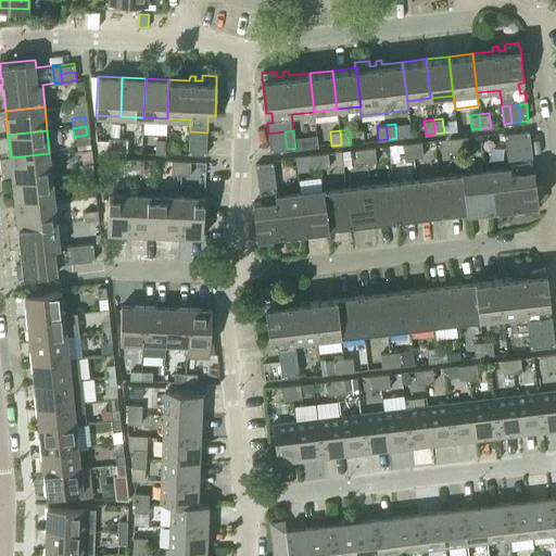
[(523,149),(531,148),(529,130),(521,131),(523,149)]
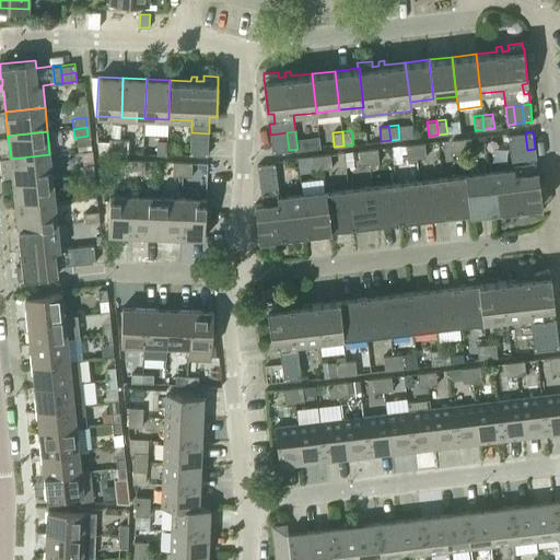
[(287,132),(279,133),(280,151),(289,150),(287,132)]
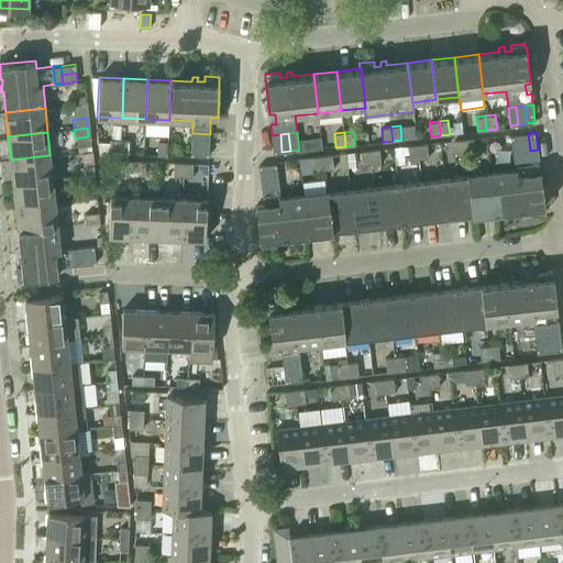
[(521,152),(530,151),(528,133),(519,134),(521,152)]
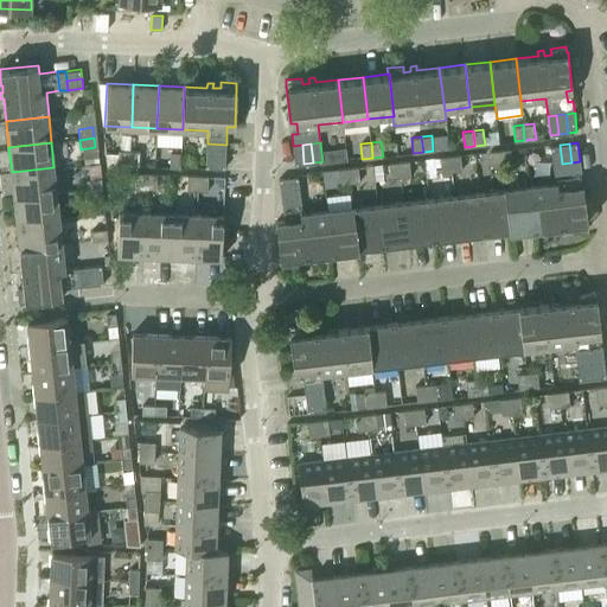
[(302,145),(293,146),(295,165),(304,164),(302,145)]
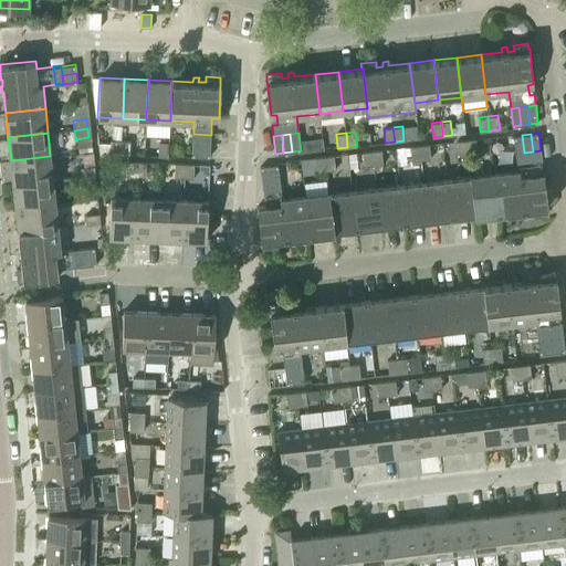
[(515,154),(524,153),(522,135),(513,136),(515,154)]
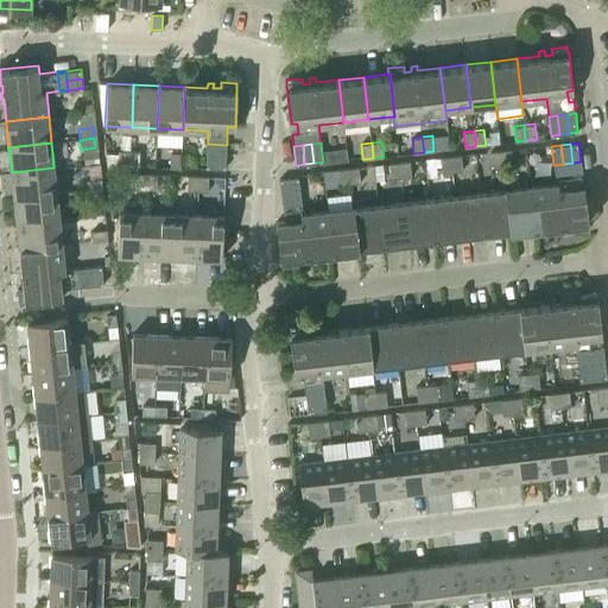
[(512,149),(501,150),(502,165),(513,164),(512,149)]
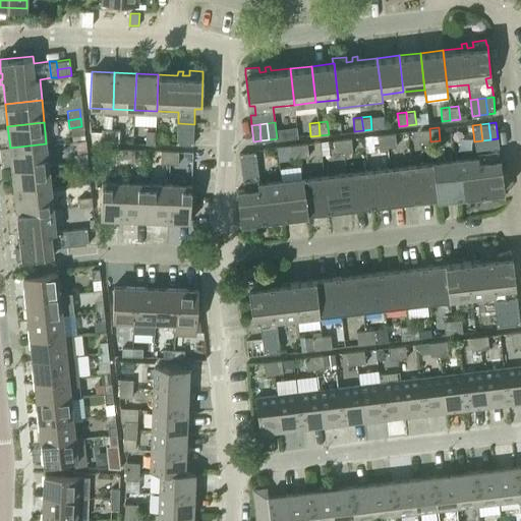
[(102,141),(111,141),(111,129),(103,128),(102,141)]
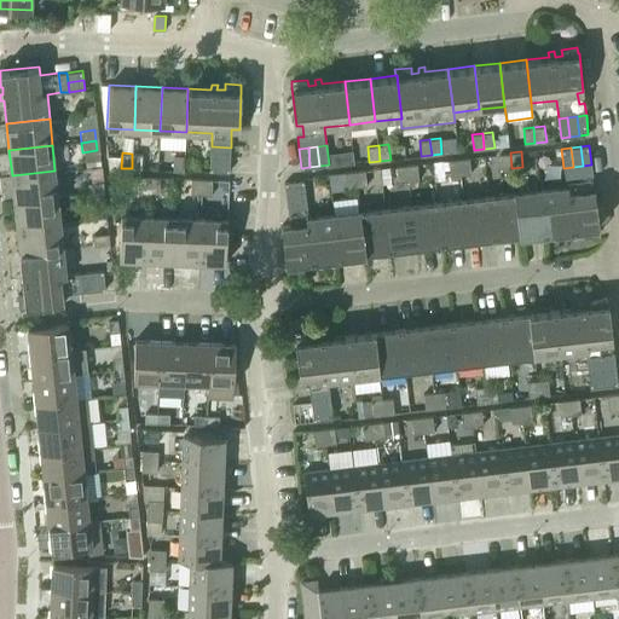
[(512,168),(510,152),(499,154),(502,169),(512,168)]
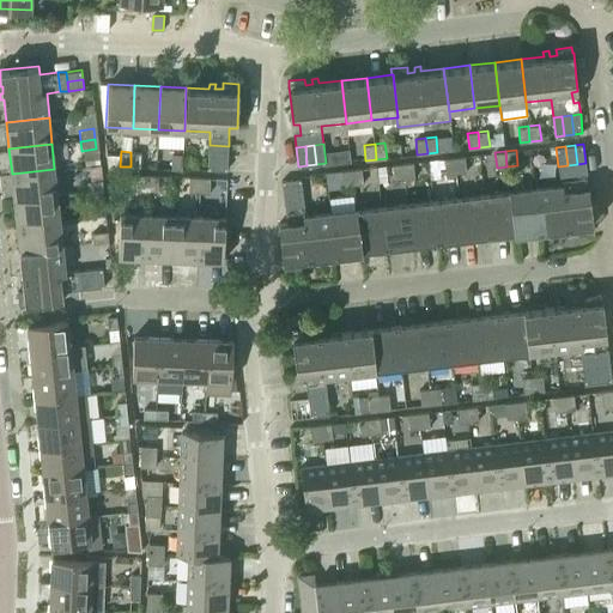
[(131,152),(131,167),(141,168),(141,152),(131,152)]
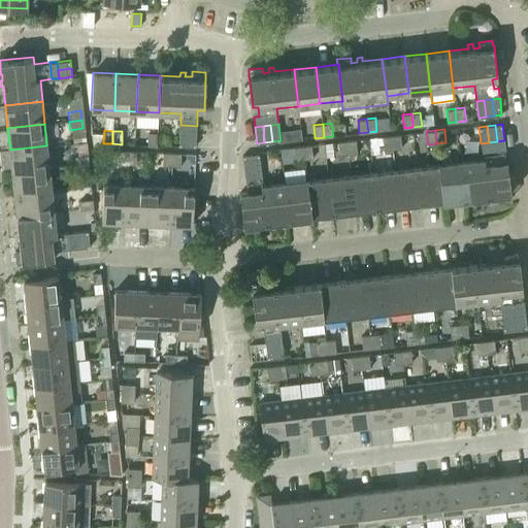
[(147,145),(157,145),(158,132),(149,132),(147,145)]
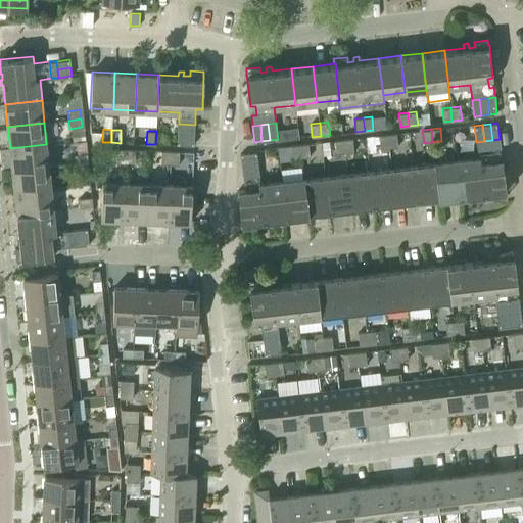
[(178,144),(186,144),(186,131),(178,131),(178,144)]
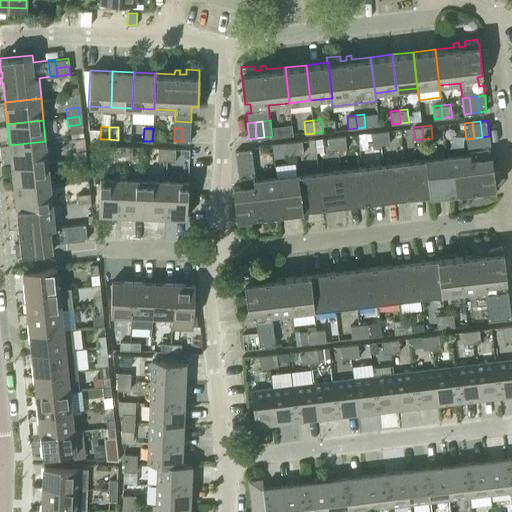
[(182,141),(190,141),(190,128),(182,128),(182,141)]
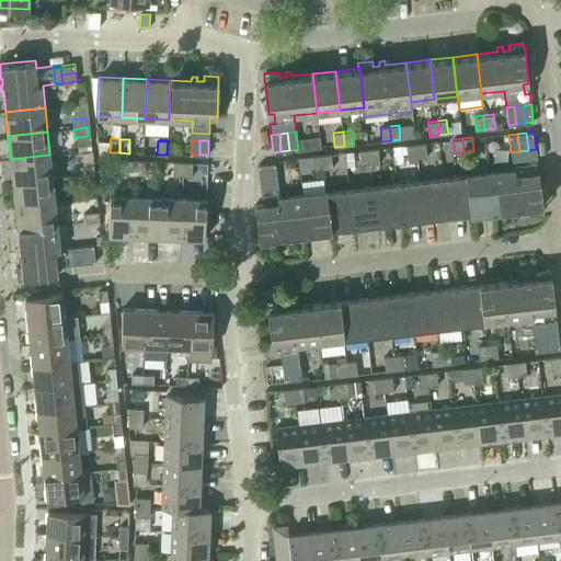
[(425,142),(415,144),(418,158),(427,157),(425,142)]
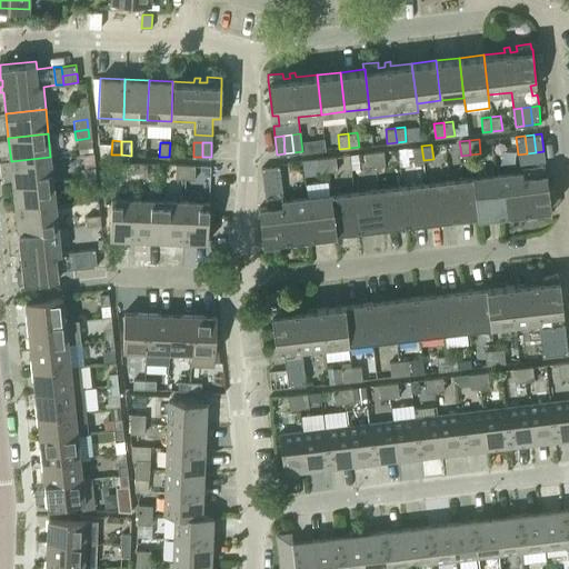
[(423,160),(421,146),(412,147),(413,161),(423,160)]
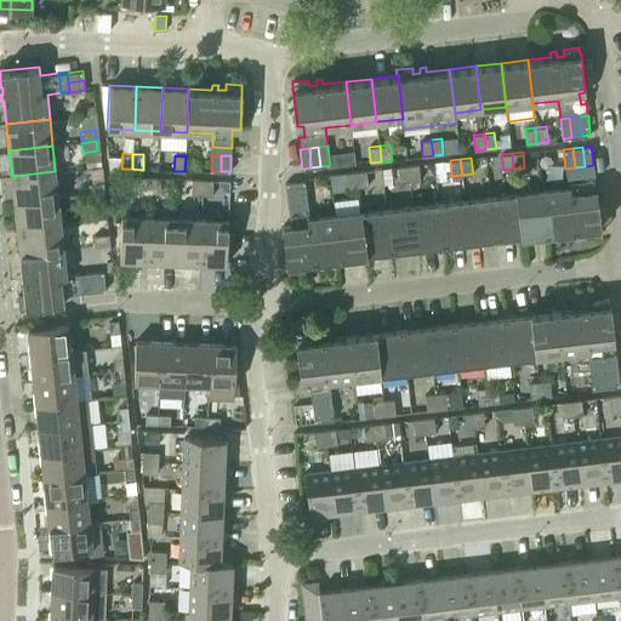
[(419,164),(408,165),(410,181),(420,180),(419,164)]
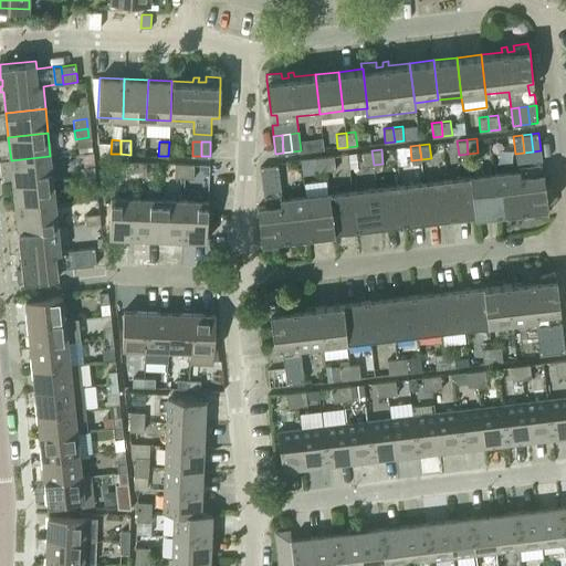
[(374,165),(371,150),(363,152),(364,166),(374,165)]
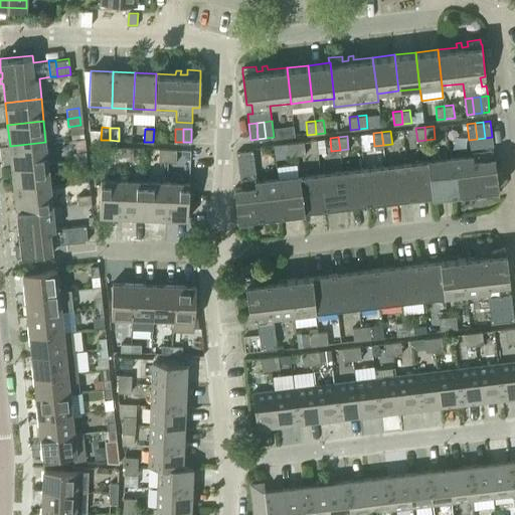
[(450,158),(455,193),(474,191),(474,195),(479,195),(479,191),(485,190),(485,195),(499,193),(498,188),(495,156),(490,157),(489,148),(493,147),(492,137),(485,138),(477,139),(469,140),(471,155),(450,158)]
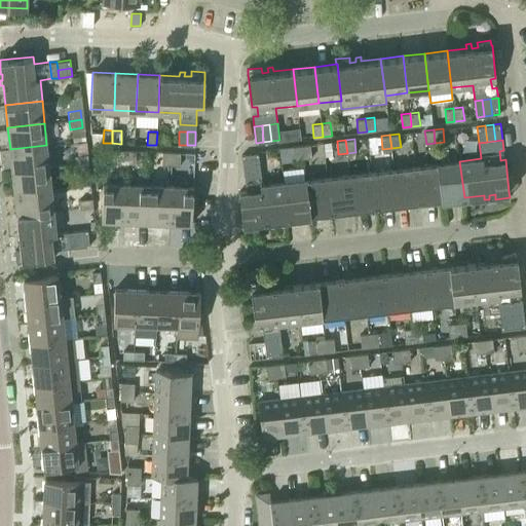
[(310,144),(301,145),(303,158),(311,157),(310,144)]
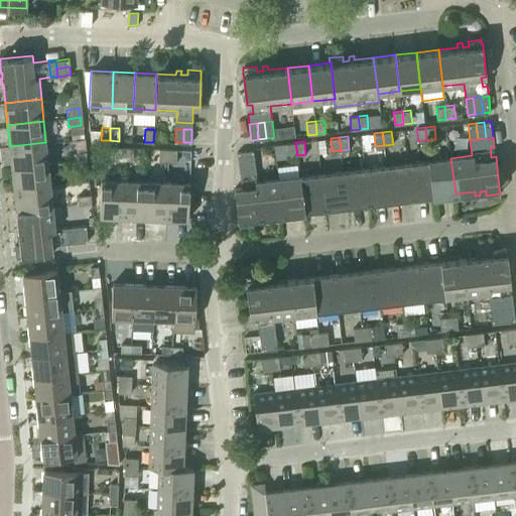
[(12,167),(48,164),(45,142),(10,146),(12,167)]
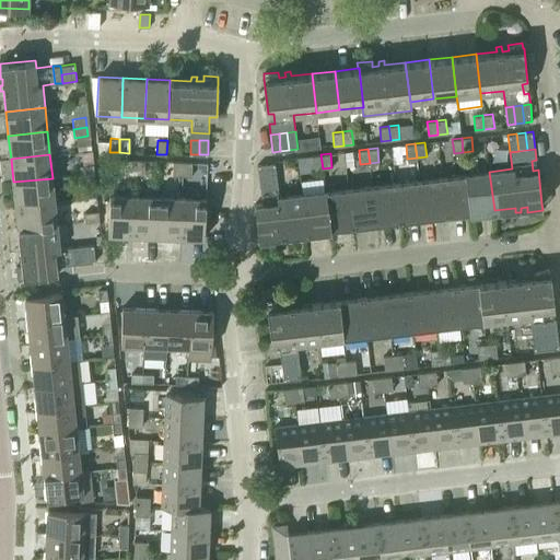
[(323,168),(321,154),(312,155),(313,170),(323,168)]
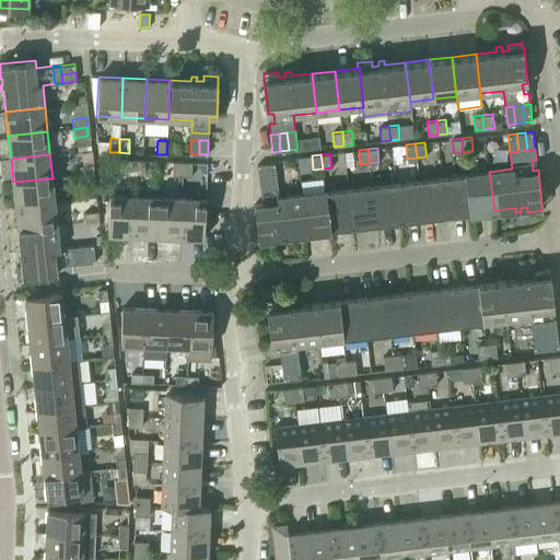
[(126,173),(135,174),(136,160),(126,160),(126,173)]
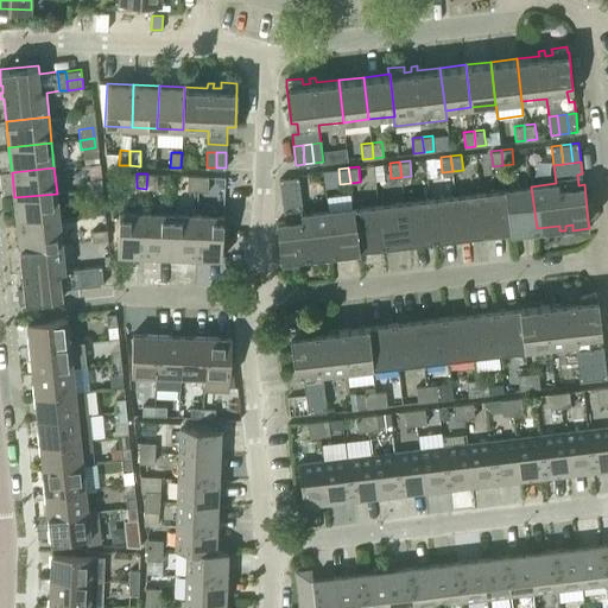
[(147,173),(146,189),(157,189),(157,173),(147,173)]
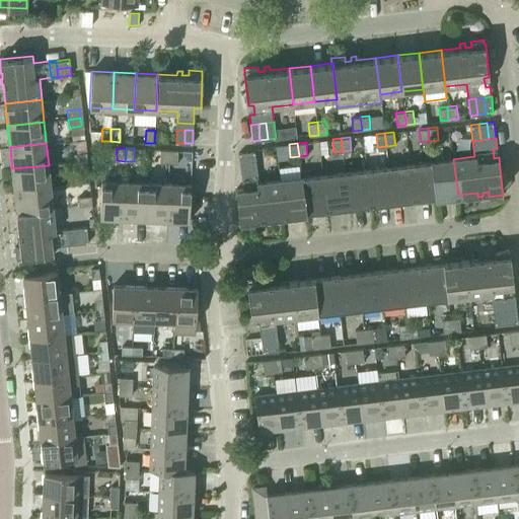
[(160,162),(168,162),(169,150),(160,149),(160,162)]
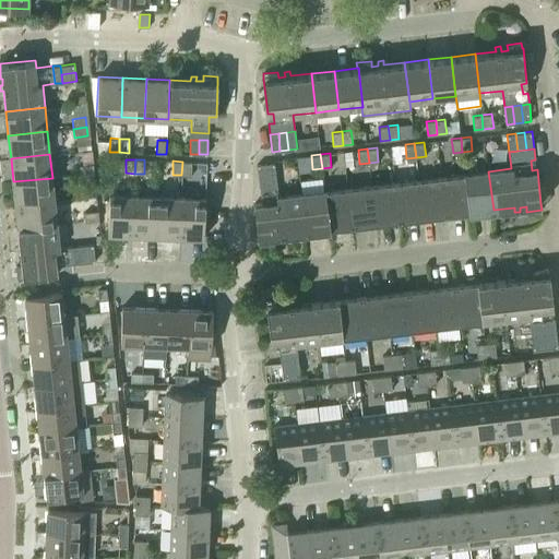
[(182,162),(181,175),(191,176),(192,162),(182,162)]
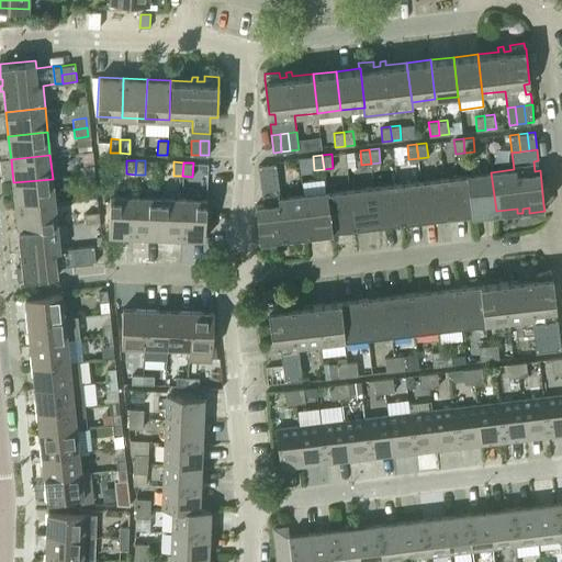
[(269,178),(278,177),(276,164),(267,165),(269,178)]
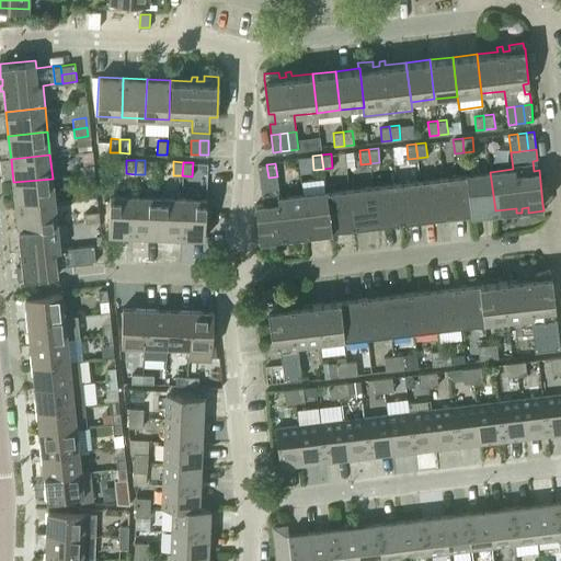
[(78,167),(79,175),(93,174),(92,164),(78,167)]
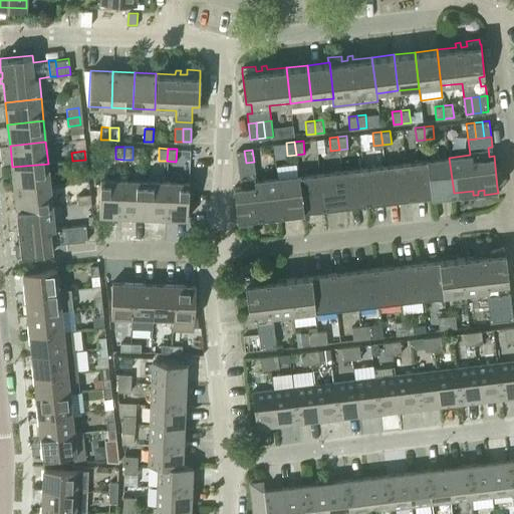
[(238,164),(246,163),(244,151),(236,151),(238,164)]
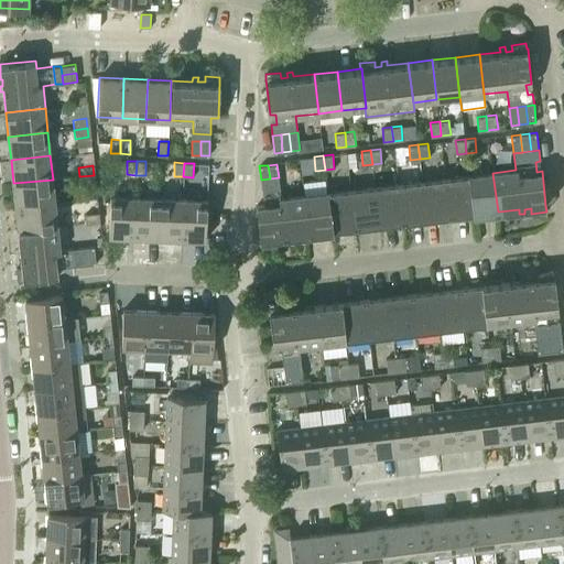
[(469,175),(474,215),(498,212),(492,173),(469,175)]
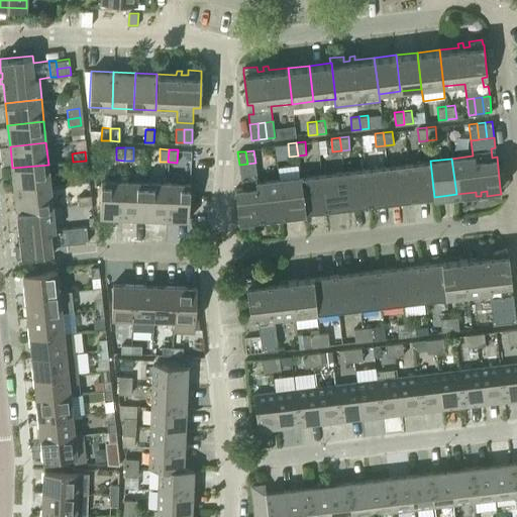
[(86,161),(73,162),(74,171),(87,169),(86,161)]
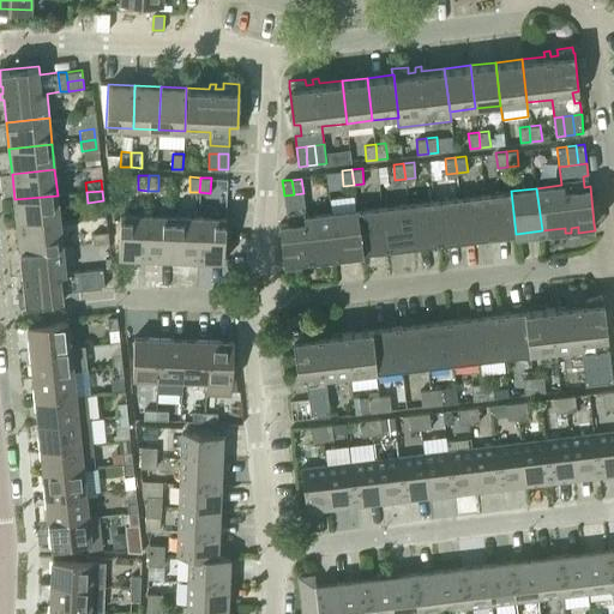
[(485,194),(491,236),(516,234),(511,191),(485,194)]
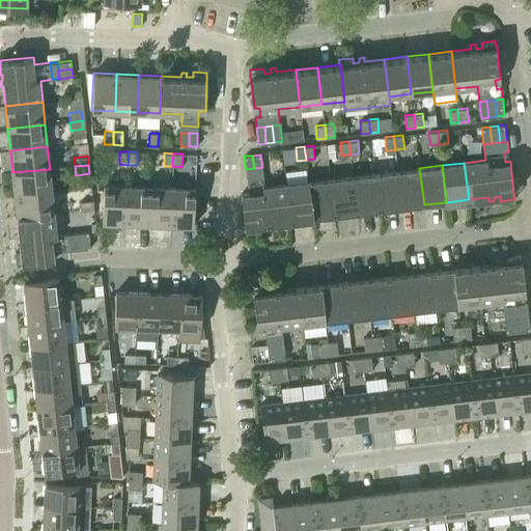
[(247,176),(263,174),(262,167),(254,168),(246,169),(247,176)]
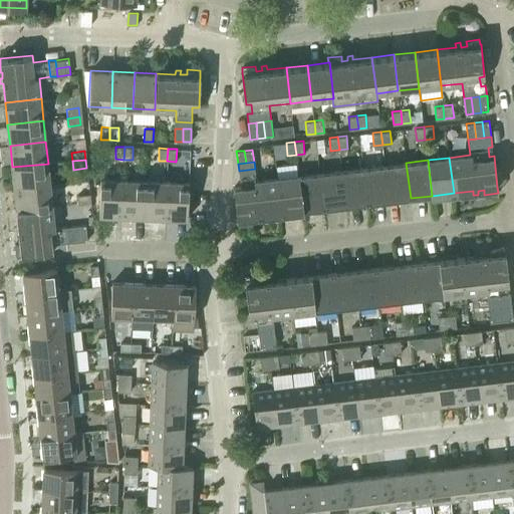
[(384,165),(389,201),(411,198),(406,163),(384,165)]
